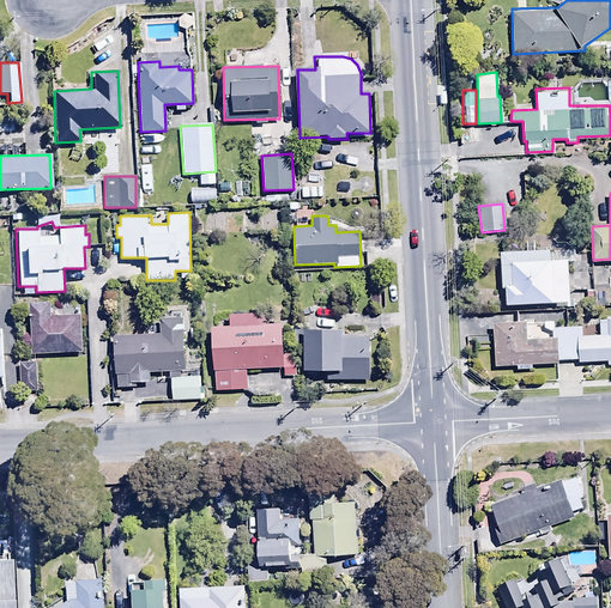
[(549,249),(500,251),(501,287),(504,287),(506,305),(568,302),(566,260),(550,261),(549,249)]
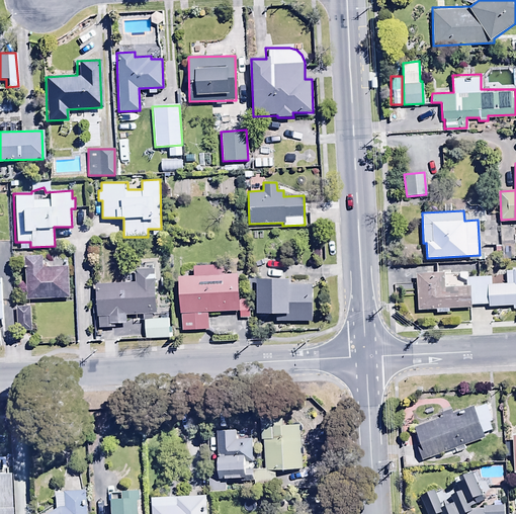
[(515,221),(499,222),(500,241),(515,240),(515,221)]
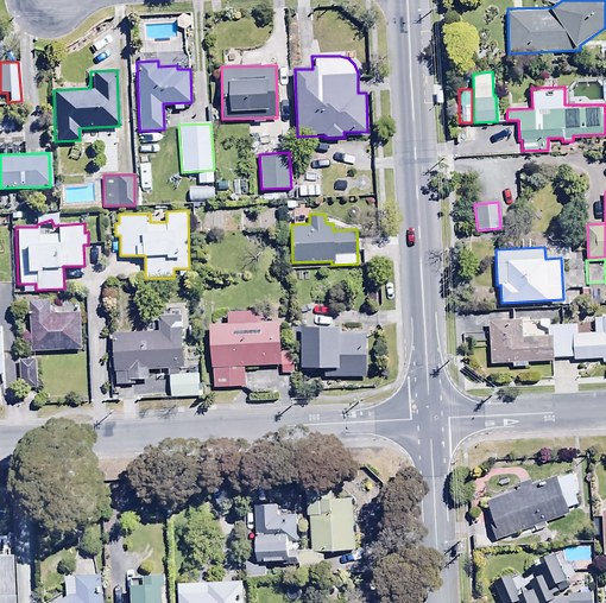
[(49,299),(29,300),(32,350),(82,348),(80,312),(50,313),(49,299)]
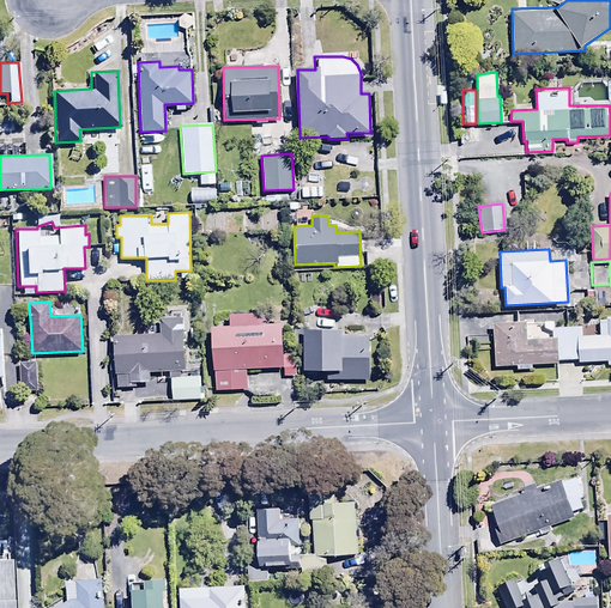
[(266,324),(266,312),(229,314),(230,326),(212,327),(215,390),(247,389),(246,369),(283,366),(283,375),(295,375),(295,366),(302,366),(301,351),(285,352),(283,324),(266,324)]
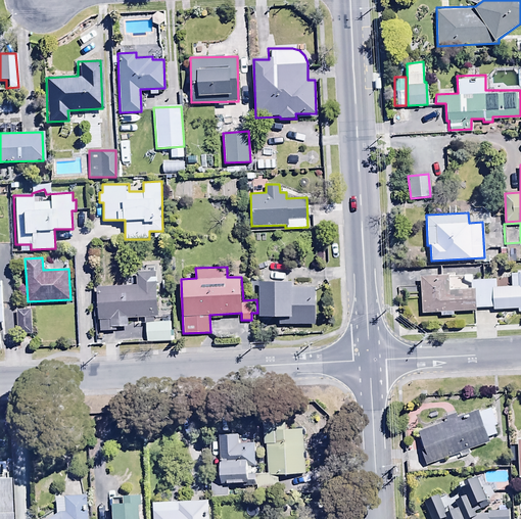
[(137,286),(99,287),(98,282),(92,283),(92,290),(97,289),(99,331),(112,330),(112,327),(127,326),(127,318),(146,317),(147,341),(171,340),(170,320),(153,321),(152,316),(158,316),(156,271),(136,272),(137,286)]
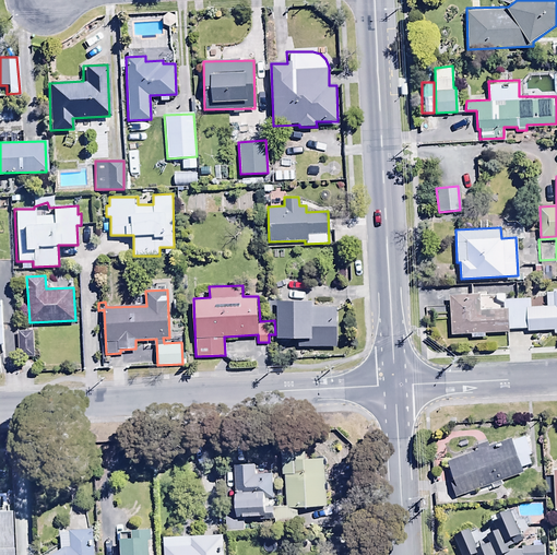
[(504,298),(504,292),(448,295),(450,334),(471,333),(471,337),(485,335),(485,332),(509,332),(509,328),(528,327),(528,330),(554,329),(554,333),(556,332),(556,290),(546,290),(546,305),(529,306),(529,297),(504,298)]
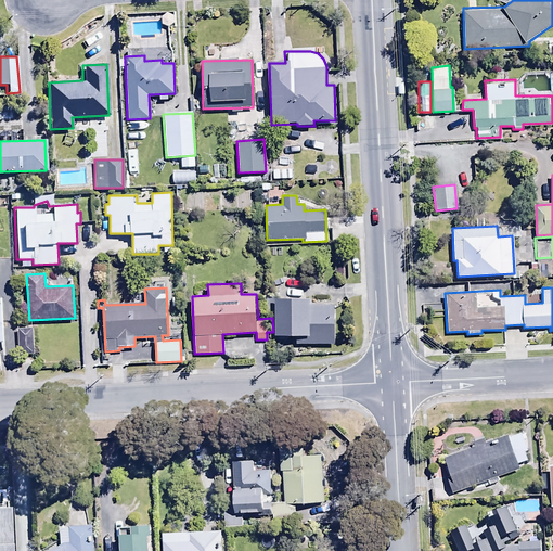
[(310,302),(275,302),(275,336),(296,337),(296,343),(334,343),(334,305),(310,305),(310,302)]
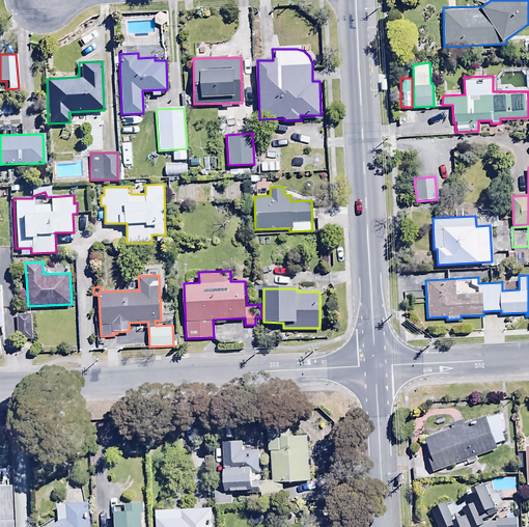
[(31,313),(16,313),(17,337),(31,336),(31,313)]
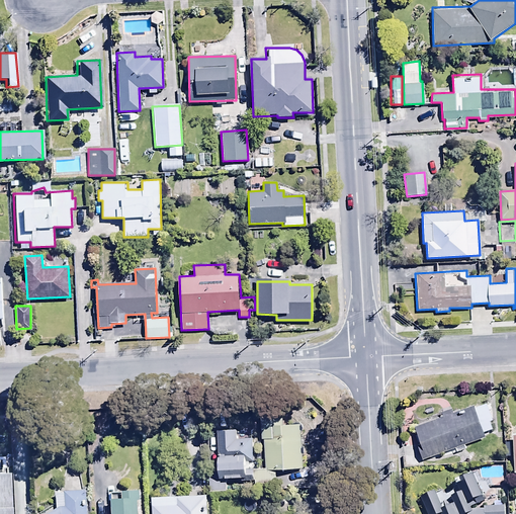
[(486,402),(414,425),(420,444),(416,445),(421,458),(485,438),(483,431),(492,428),(489,421),(492,420),(486,402)]
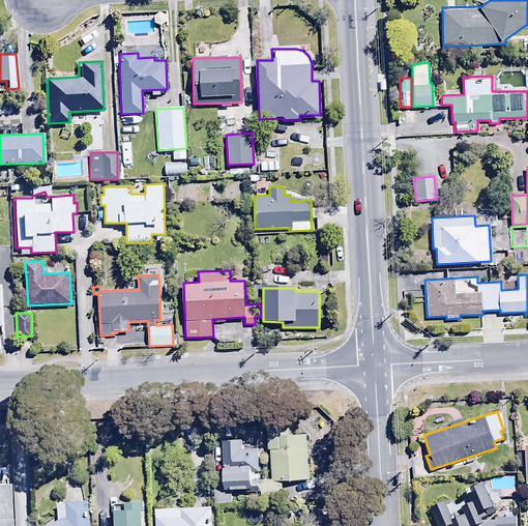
[(308,434),(290,435),(290,421),(266,422),(267,449),(269,449),(271,477),(259,478),(260,499),(283,498),(282,481),(311,480),(308,434)]
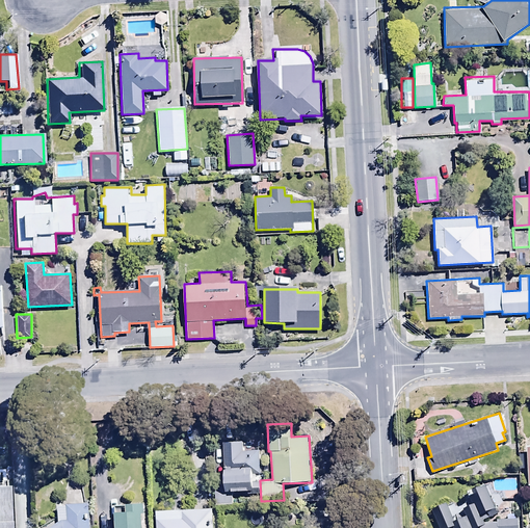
[(242,441),(223,441),(226,494),(259,492),(258,451),(242,452),(242,441)]
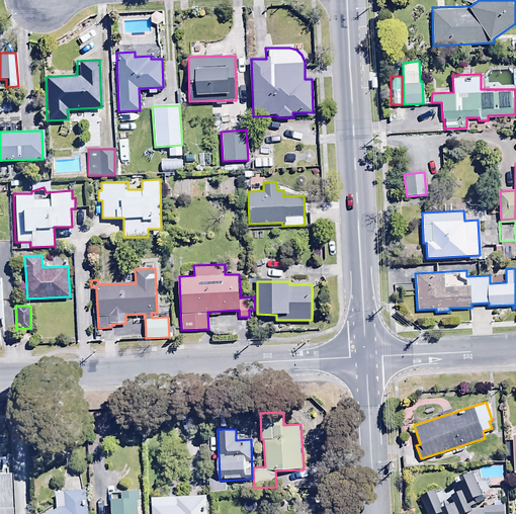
[(12,513),(11,474),(0,474),(0,513),(12,513)]
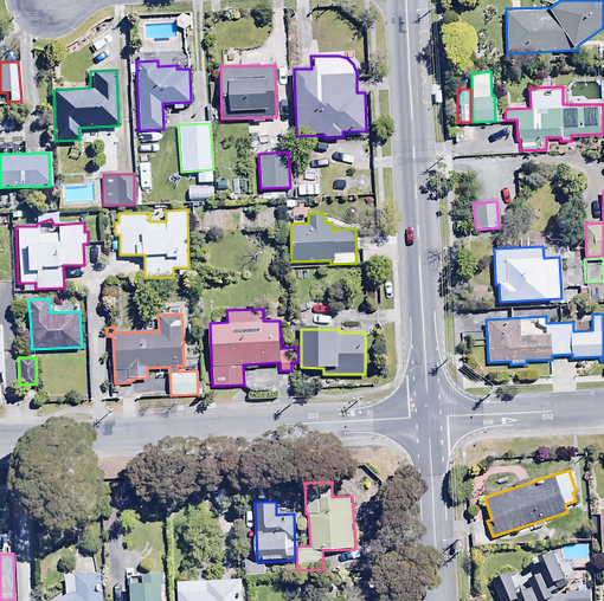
[(564,581),(551,554),(532,562),(538,575),(526,581),(529,589),(518,594),(508,574),(492,582),(500,600),(540,600),(551,596),(546,588),(564,581)]
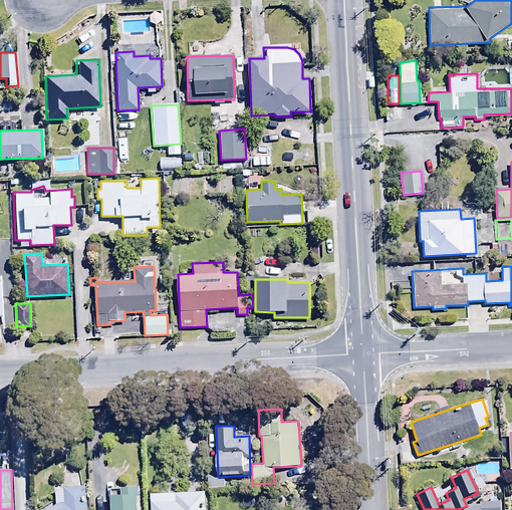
[(139,509),(139,485),(121,485),(121,495),(110,496),(110,509),(139,509)]
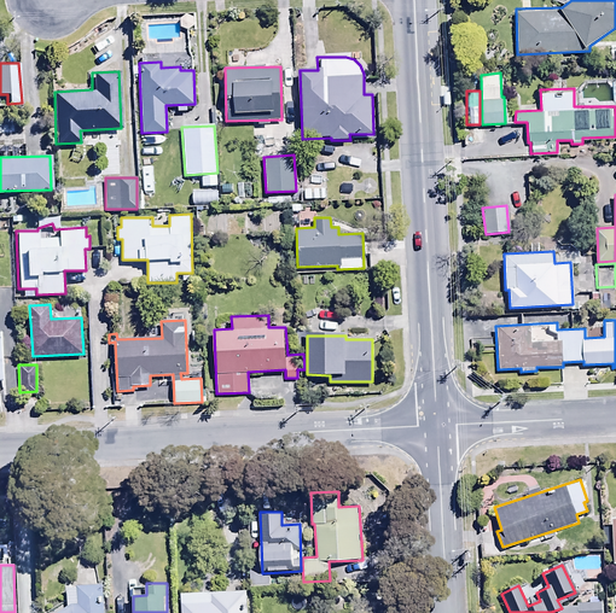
[(69,606),(57,612),(104,612),(103,585),(68,587),(69,606)]
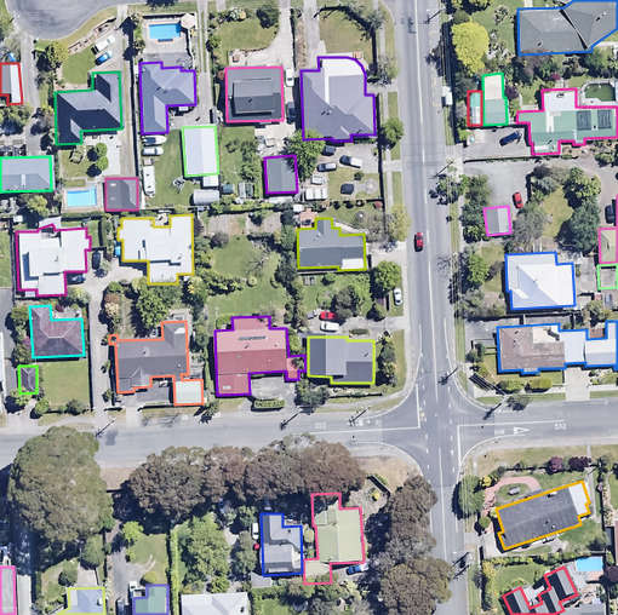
[(250,614),(249,591),(181,593),(182,614),(250,614)]
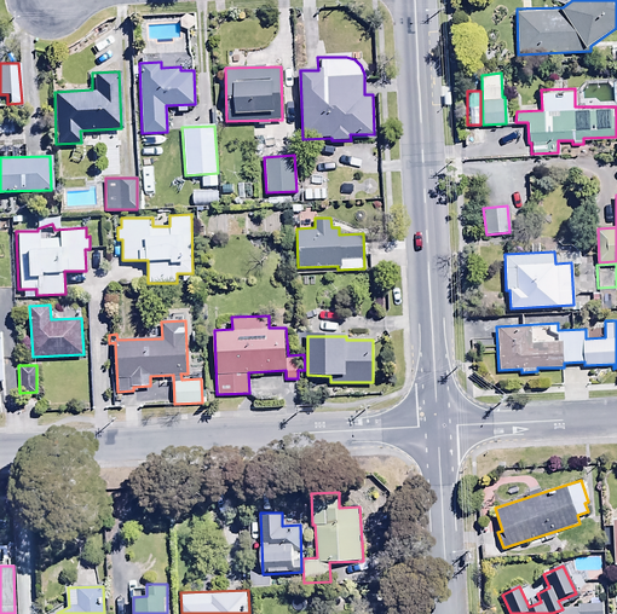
[(576,607),(565,608),(558,613),(603,613),(603,603),(576,604),(576,607)]
